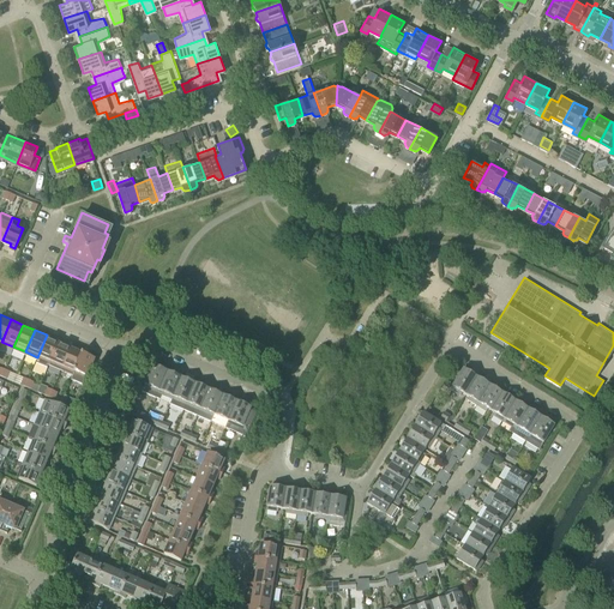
[(59,339),(47,335),(37,357),(38,357),(37,360),(47,365),(48,362),(49,362),(59,339)]
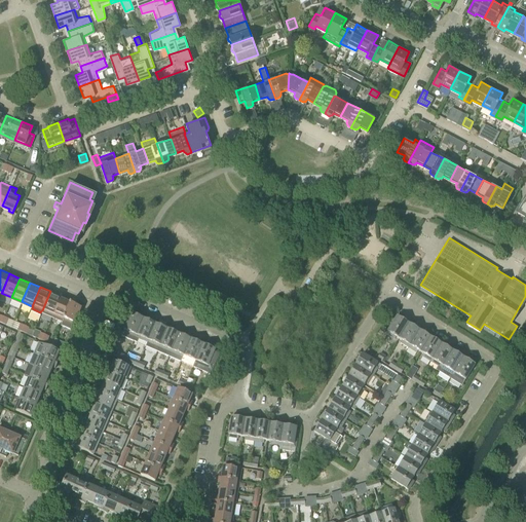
[(60,296),(50,291),(42,310),(52,314),(60,296)]
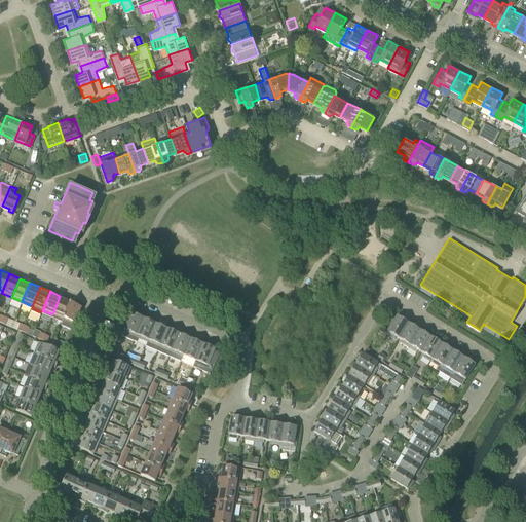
[(60,296),(52,314),(62,319),(63,318),(62,318),(63,315),(64,315),(70,300),(60,296)]
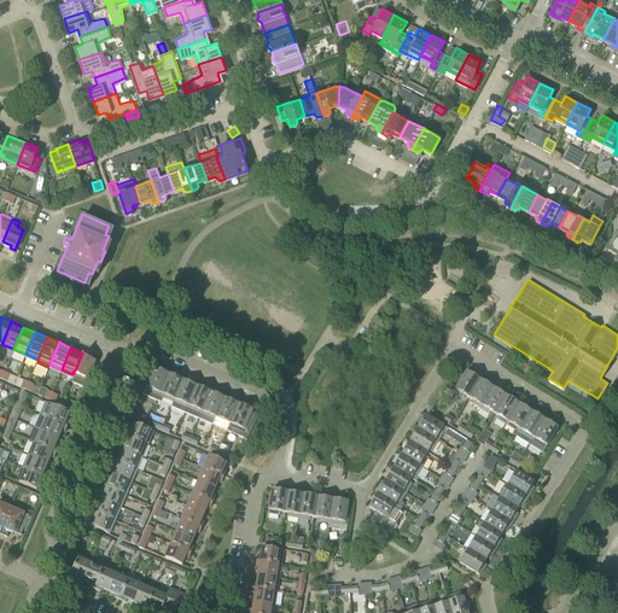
[(74,373),(73,374),(71,379),(87,385),(92,374),(89,373),(95,357),(82,352),(75,371),(74,371),(73,373),(74,373)]
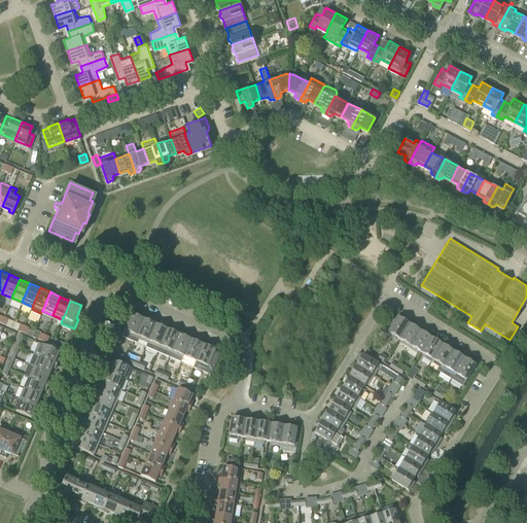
[(131,311),(123,329),(121,334),(134,339),(143,316),(131,311)]
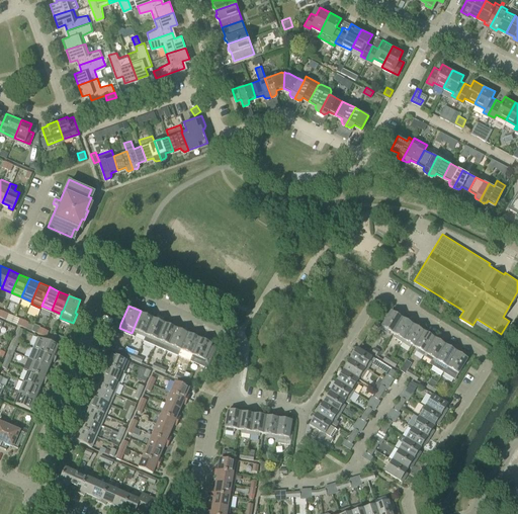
[(393,330),(402,315),(391,309),(379,326),(389,331),(390,329),(393,330)]
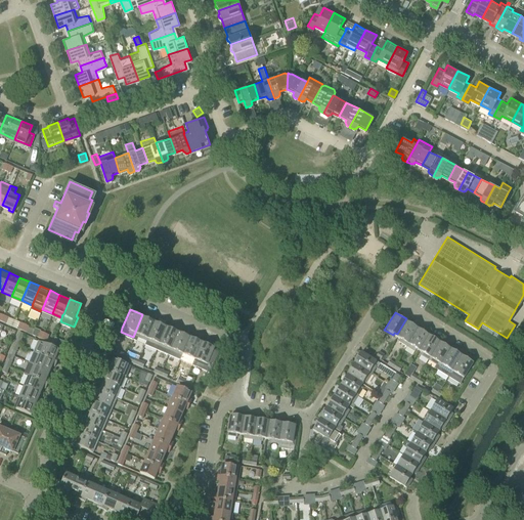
[(142,314),(133,337),(144,342),(155,319),(142,314)]
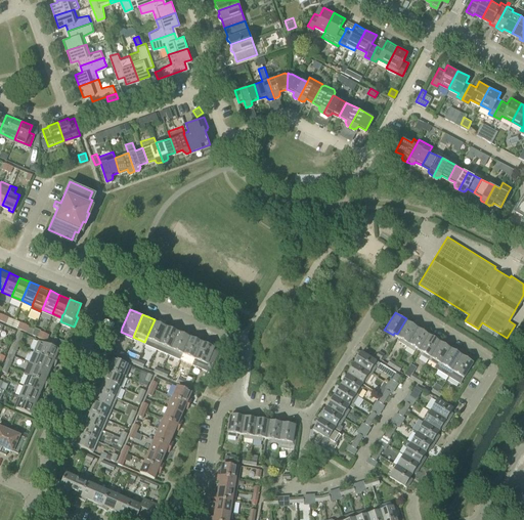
[(406,318),(397,334),(400,336),(398,338),(406,343),(418,326),(406,318)]
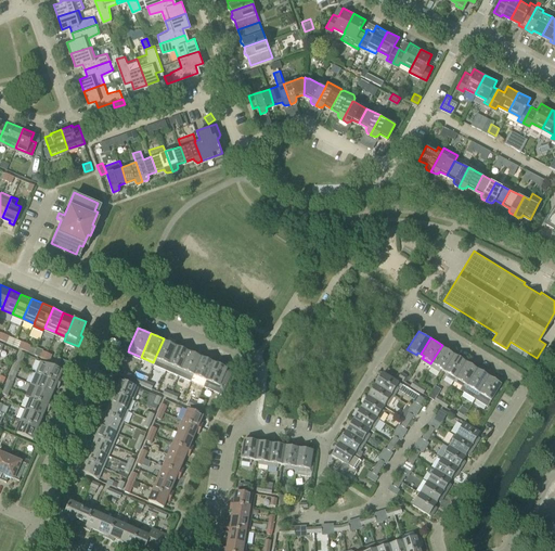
[(176,344),(164,338),(153,362),(166,368),(176,344)]
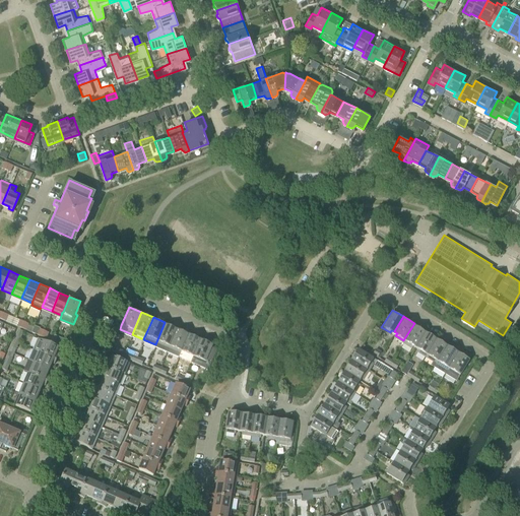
[(165,322),(155,344),(167,349),(177,327),(165,322)]
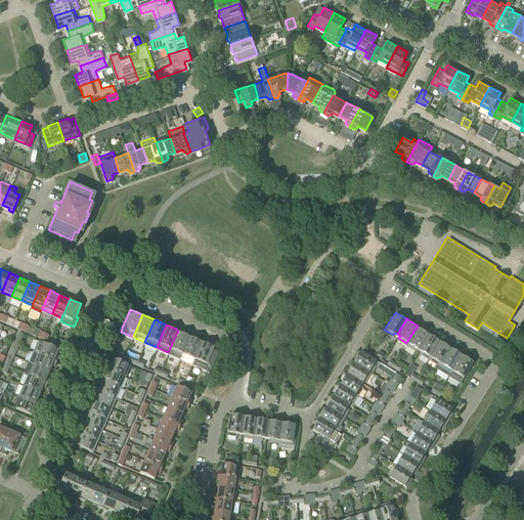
[(428,333),(418,326),(406,343),(415,348),(417,346),(419,348),(428,333)]
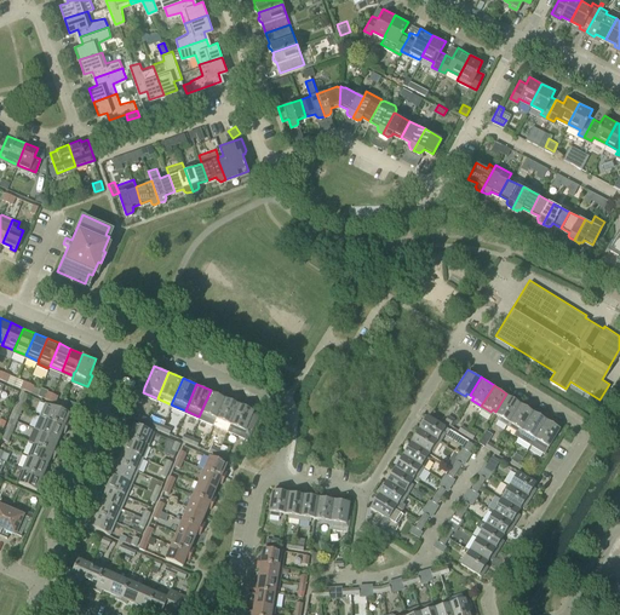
[(211,390),(199,417),(213,423),(216,415),(224,396),(211,390)]
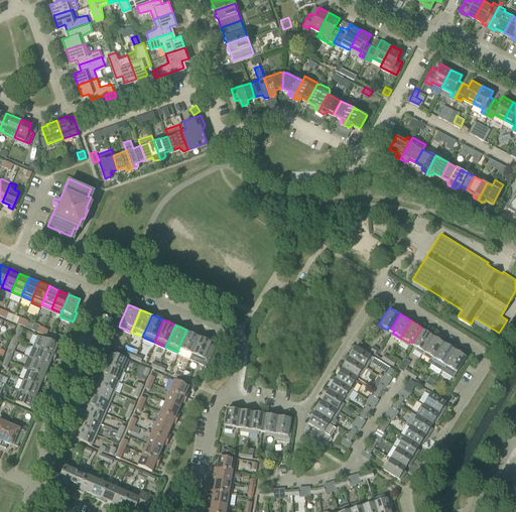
[(432,334),(421,328),(412,343),(415,344),(414,346),(422,351),(432,334)]
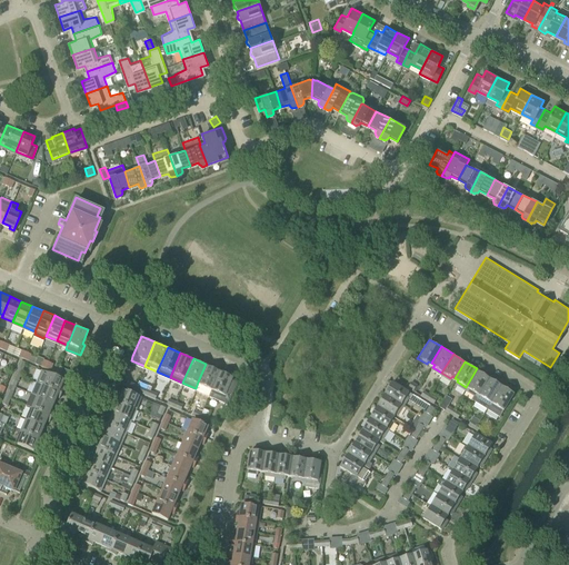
[(219,369),(206,364),(198,382),(201,383),(200,385),(210,389),(219,369)]
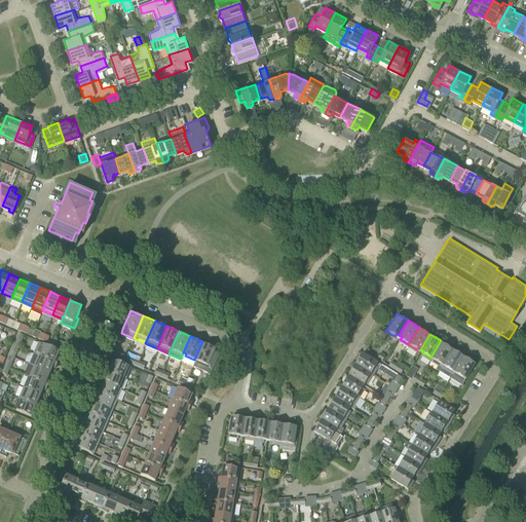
[(59,348),(42,341),(38,339),(33,350),(57,361),(59,356),(57,355),(59,348)]
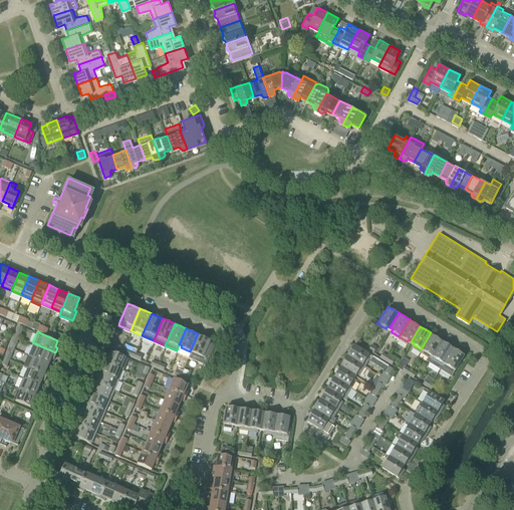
[(442,339),(431,332),(421,349),(428,354),(426,358),(429,359),(442,339)]
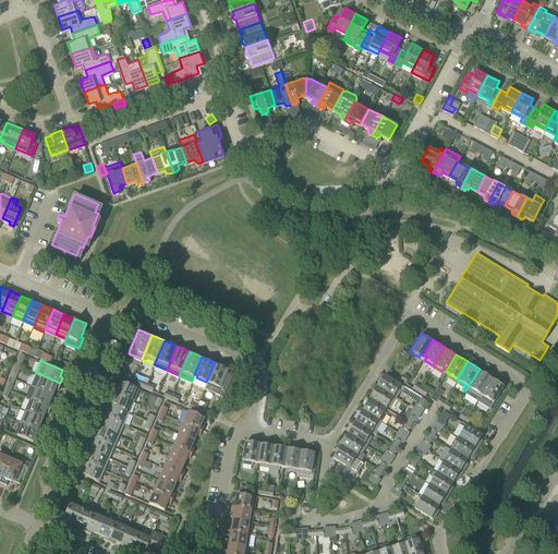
[(206,382),(205,386),(222,394),(232,373),(227,371),(228,368),(215,362),(206,382)]
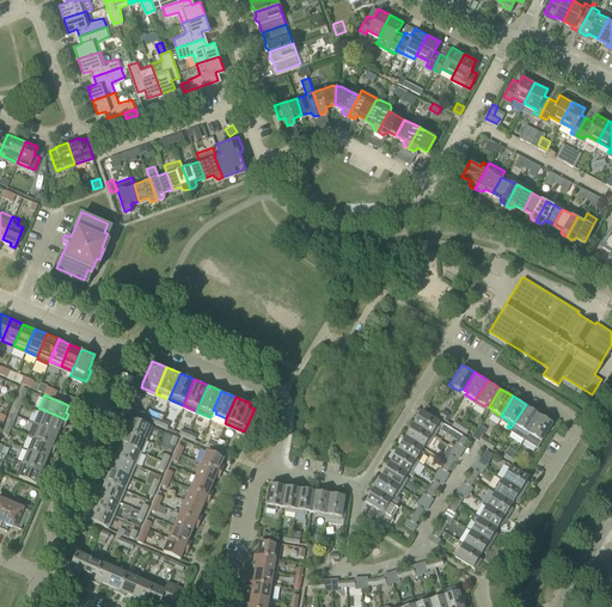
[(539,412),(526,404),(510,428),(524,436),(539,412)]
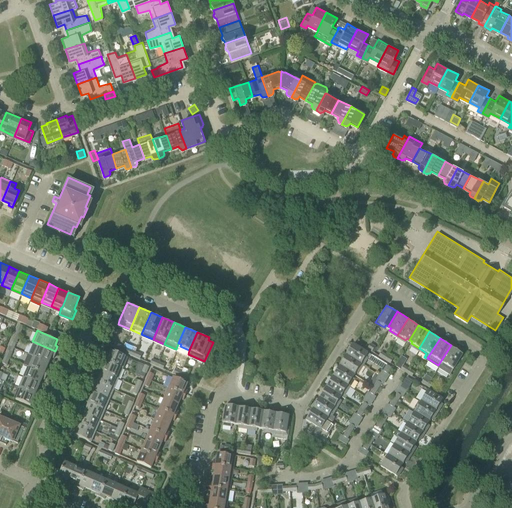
[(55,351),(32,341),(28,351),(32,353),(48,360),(51,354),(54,355),(55,351)]
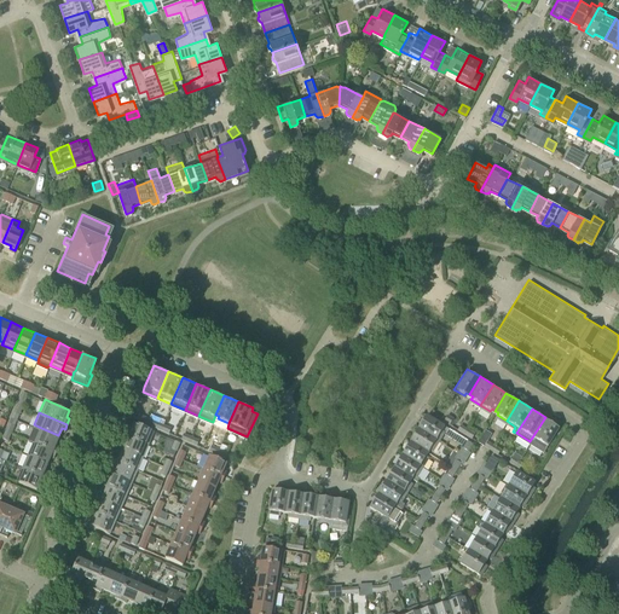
[(418,426),(439,439),(445,429),(443,428),(445,423),(426,412),(418,426)]
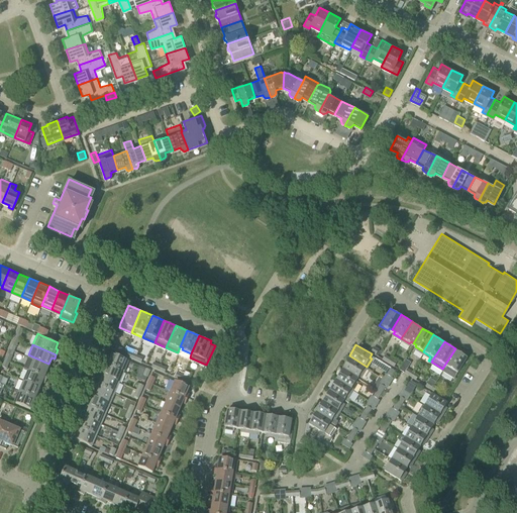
[(467,355),(455,348),(442,369),(453,376),(467,355)]
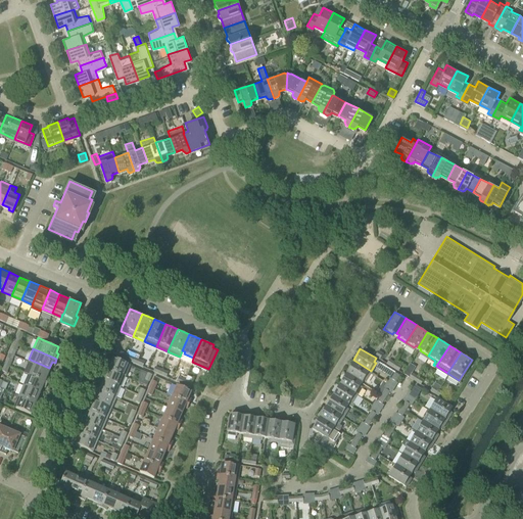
[(105,365),(125,373),(130,362),(113,356),(110,362),(107,361),(105,365)]
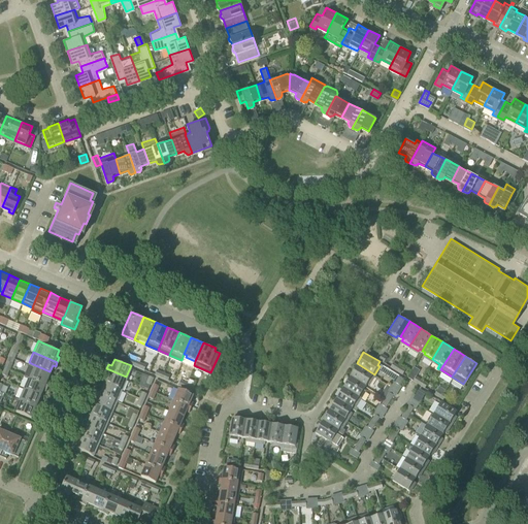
[(357,363),(350,374),(365,384),(367,382),(369,383),(374,374),(357,363)]
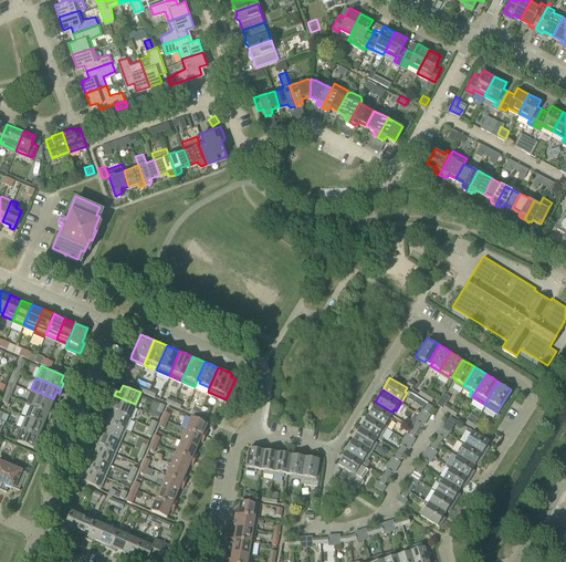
[(35,391),(31,402),(52,412),(53,406),(51,405),(53,398),(35,391)]
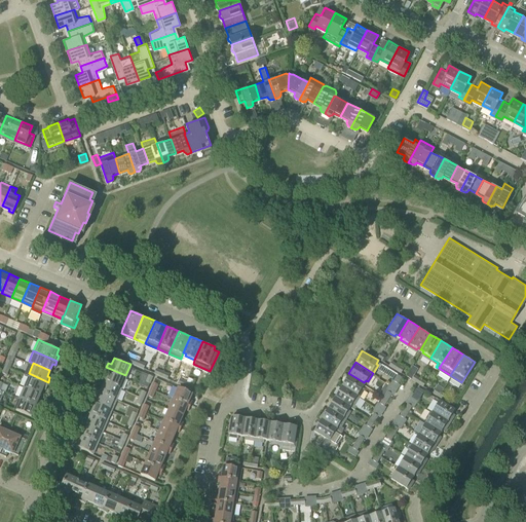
[(419,376),(414,373),(418,366),(412,363),(406,373),(417,380),(419,376)]
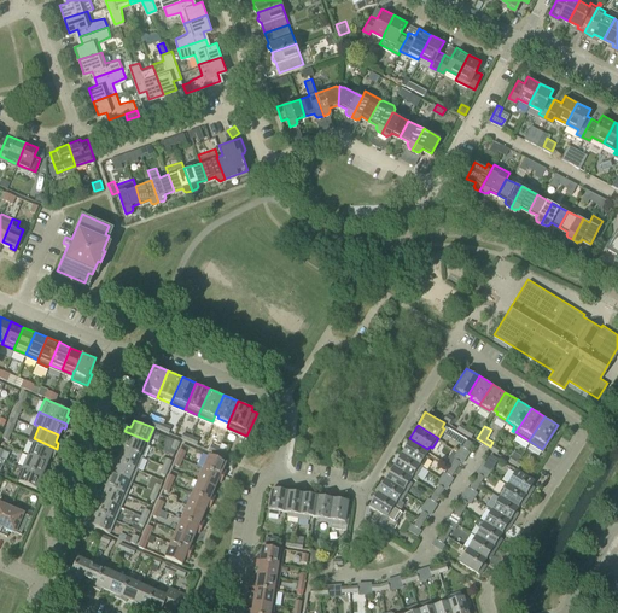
[(147,441),(124,431),(122,437),(126,438),(123,445),(143,454),(147,441)]
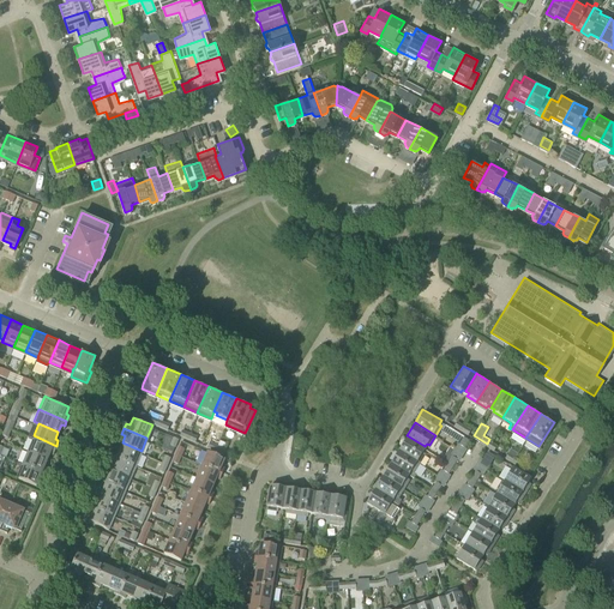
[(56,446),(34,435),(28,448),(47,457),(50,450),(54,451),(56,446)]
